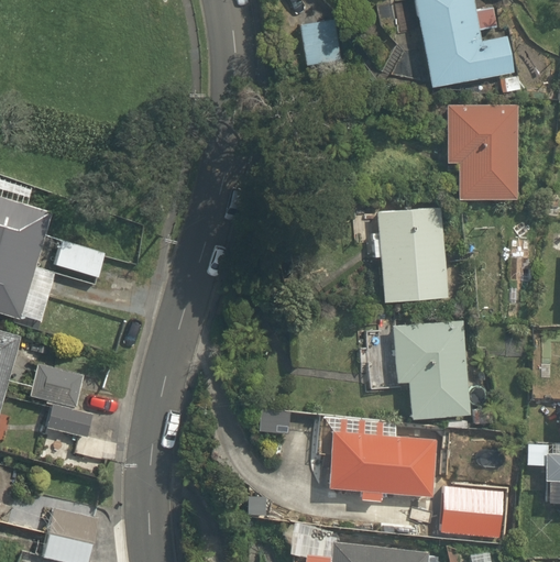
[(500,26),(496,3),(476,7),(474,0),(415,0),(430,92),(519,78),(512,34),(483,40),(482,30),(500,26)]
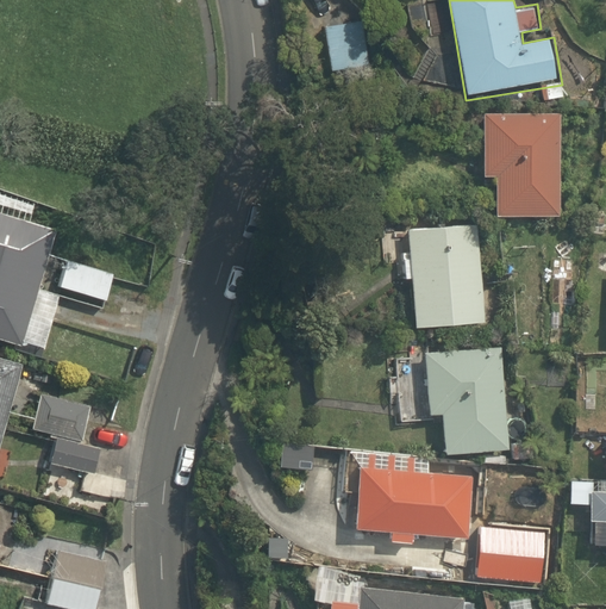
[(364,18),(324,25),(333,78),(373,72),(364,18)]
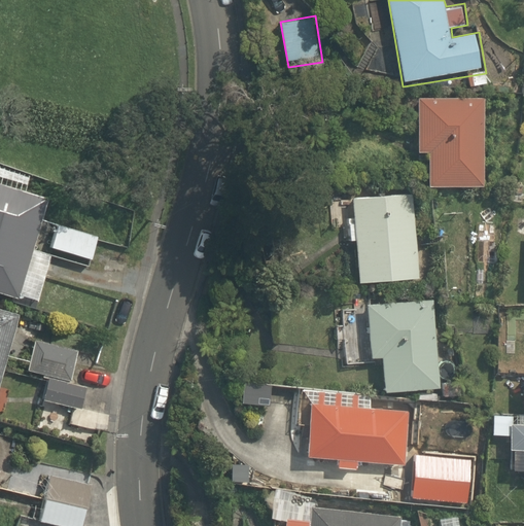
[(486,98),(417,96),(415,153),(428,154),(427,186),(484,188),(486,98)]
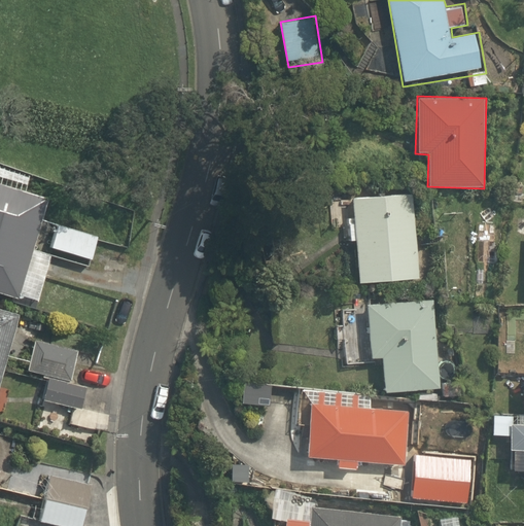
[(53,200),(0,182),(0,292),(23,300),(25,296),(42,302),(56,255),(37,249),(53,200)]
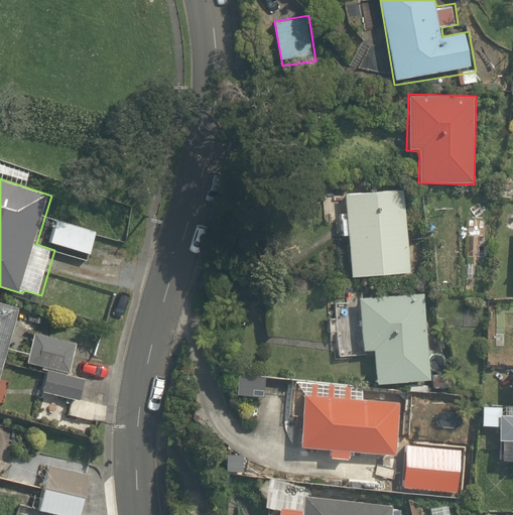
[(409,189),(350,189),(350,218),(341,218),(341,235),(350,235),(350,277),(409,277),(409,189)]
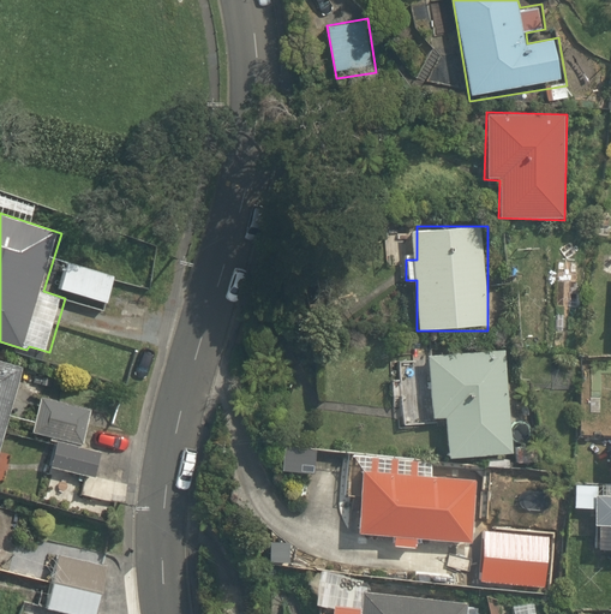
[(112,275),(66,261),(58,288),(103,303),(112,275)]
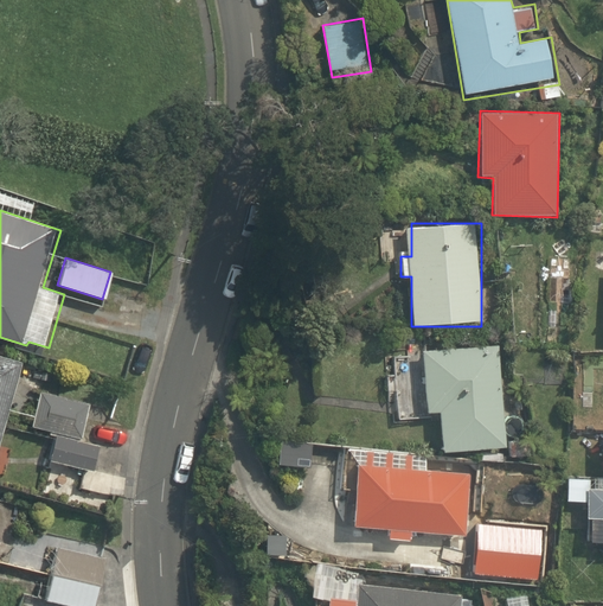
[(500,344),(422,350),(427,418),(441,418),(444,455),(508,451),(500,344)]
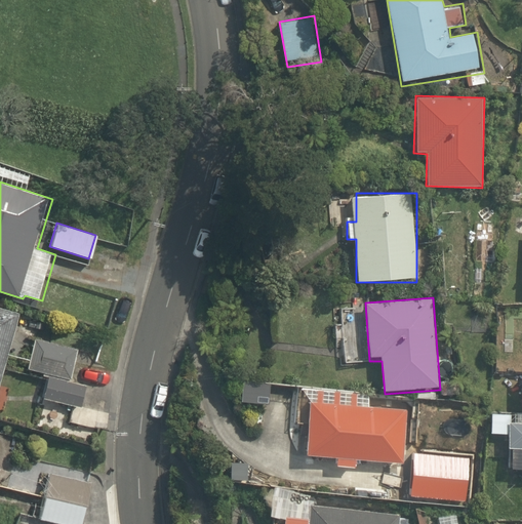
[(0,402),(24,314),(0,307),(0,402)]
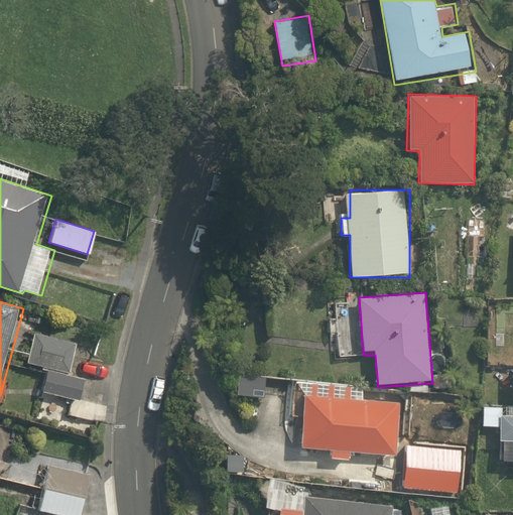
[(72,376),(78,338),(37,332),(32,364),(49,366),(44,393),(82,399),(85,378),(72,376)]
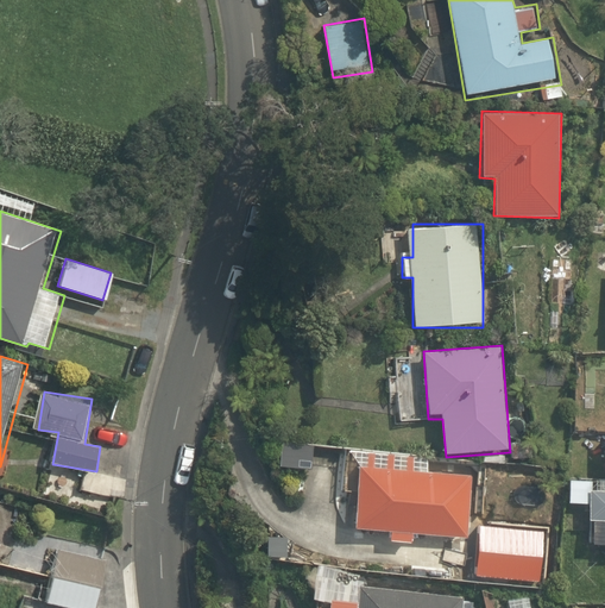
[(464,472),(358,465),(353,533),(460,540),(464,472)]
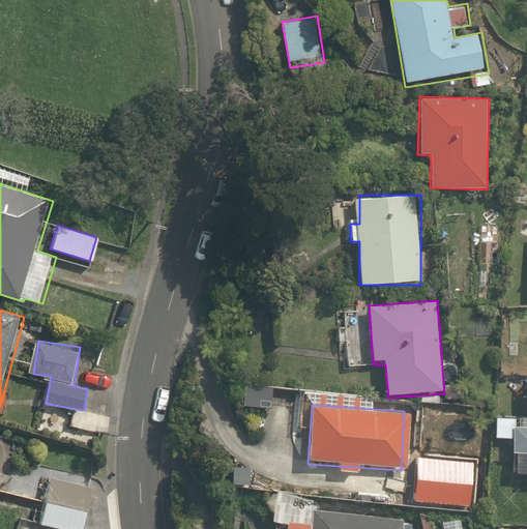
[(511,486),(526,486),(526,413),(497,412),(496,438),(515,439),(511,486)]
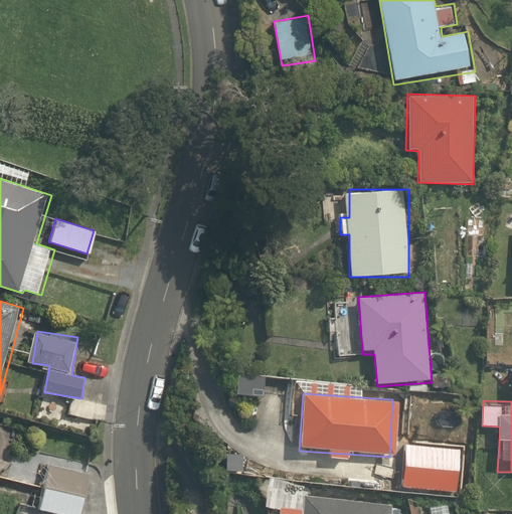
[(465,494),(466,463),(432,462),(431,493),(465,494)]
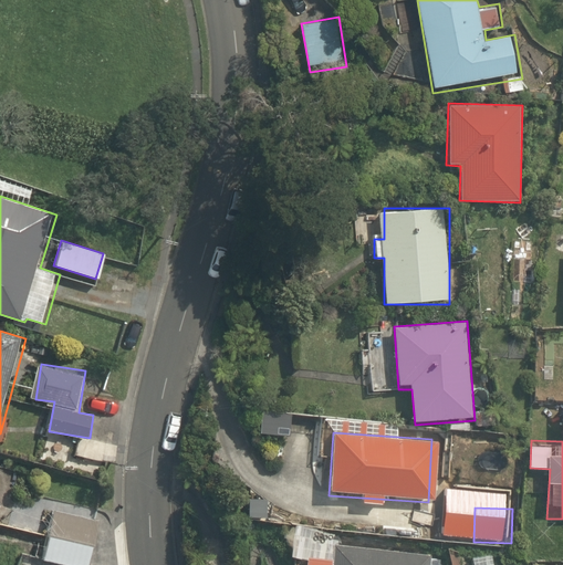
[(47,537),(98,539),(100,512),(48,510),(47,537)]
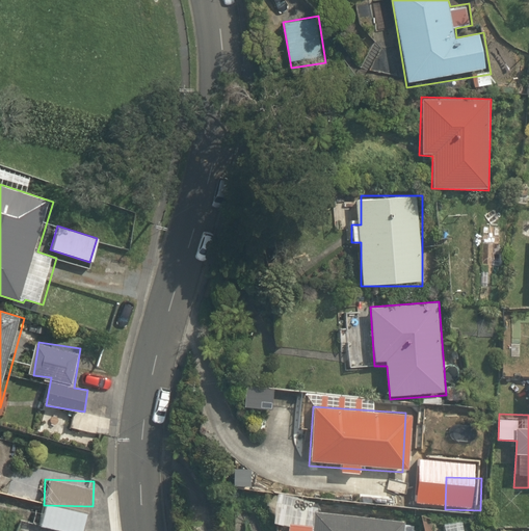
[(91,530),(93,506),(44,505),(43,530),(91,530)]
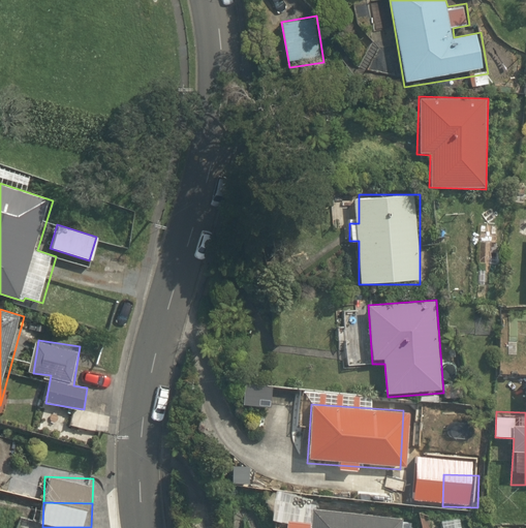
[(414,527),(415,516),(290,505),(287,527),(414,527)]
